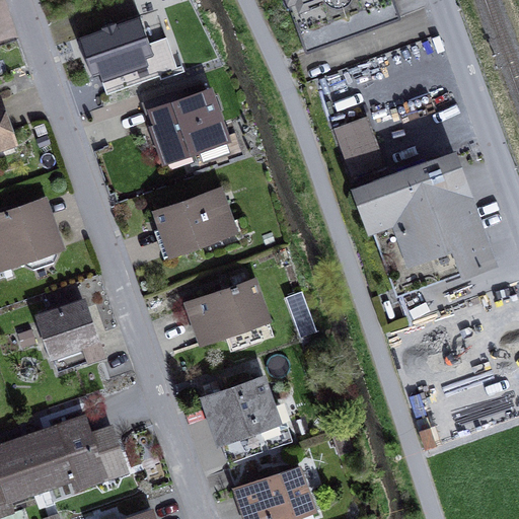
[(285,0),(305,55),(402,19),(395,0),(285,0)]
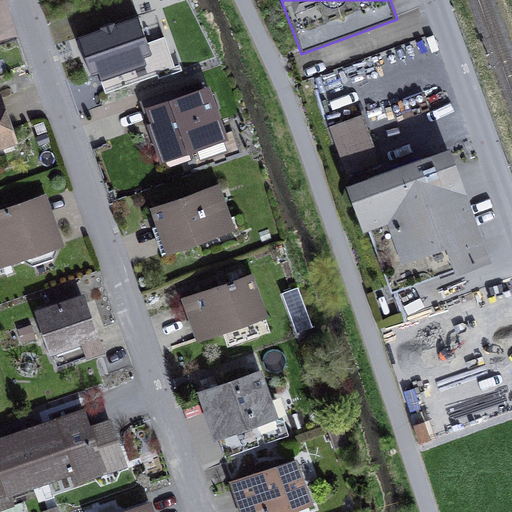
[(159,79),(176,73),(164,38),(147,44),(138,17),(115,25),(114,22),(101,27),(101,29),(79,37),(92,76),(108,70),(115,90),(158,75),(159,79)]
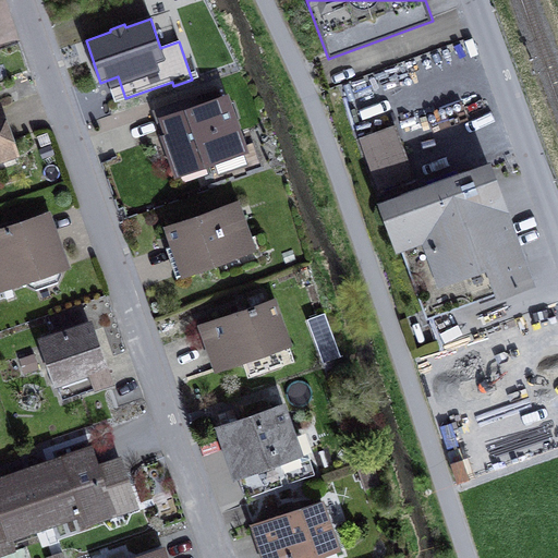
[(206,157),(206,159),(242,147),(226,99),(193,111),(189,99),(155,111),(165,140),(167,138),(174,159),(182,156),(184,165),(206,157)]
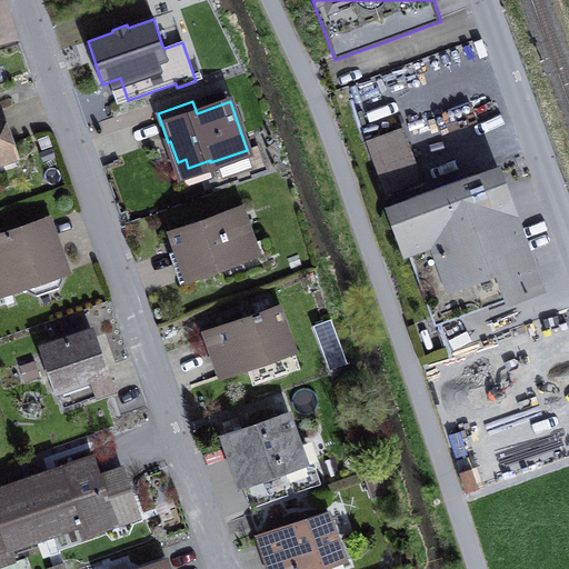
[(0,162),(16,157),(0,112),(0,162)]
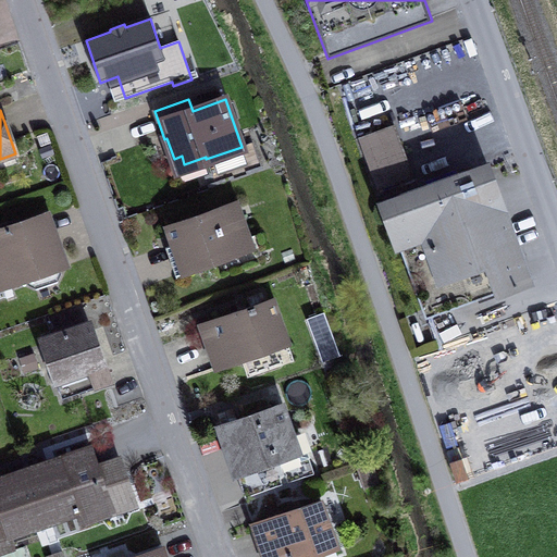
[(379,190),(413,177),(394,124),(358,137),(379,190)]
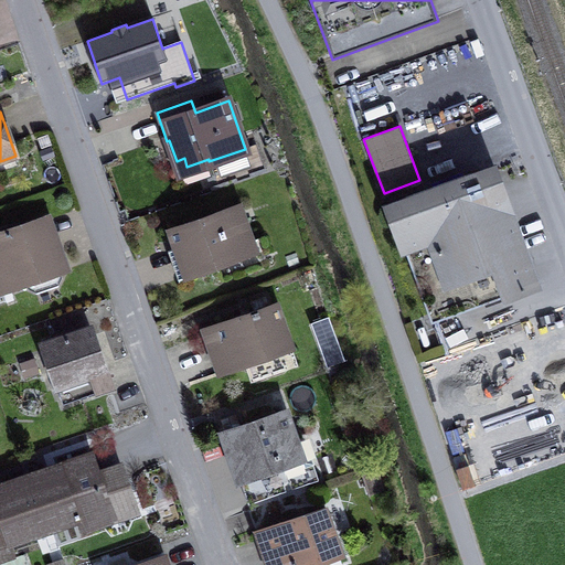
[(177,161),(182,177),(211,167),(209,161),(209,159),(187,167),(184,158),(177,161)]
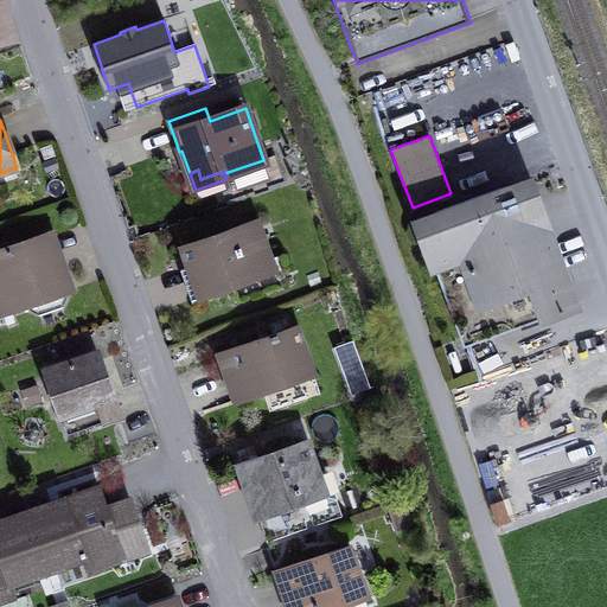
[(537,304),(543,319),(576,306),(543,217),(530,211),(522,185),(413,225),(426,264),(433,262),(465,347),(487,339),(481,324),(537,304)]
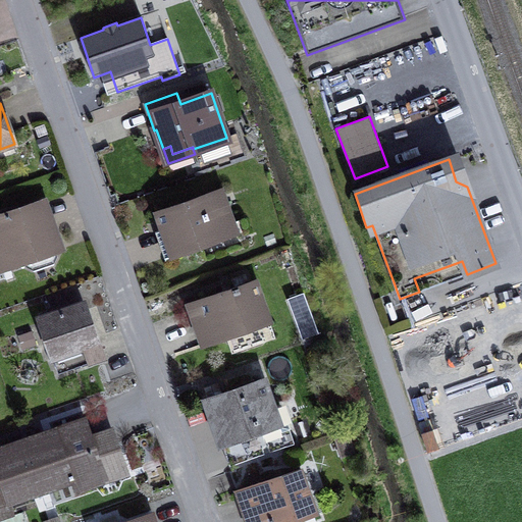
[(199,240),(216,233),(214,229),(232,223),(221,192),(158,213),(167,240),(159,243),(165,258),(201,246),(199,240)]
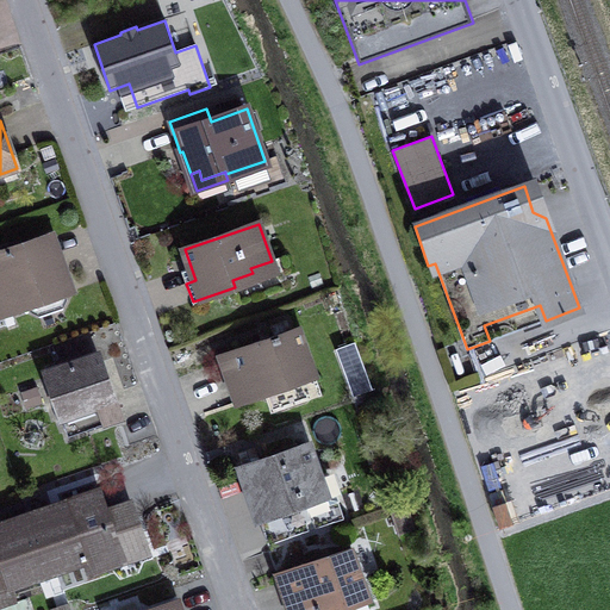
[(67,300),(64,294),(73,292),(66,271),(63,265),(60,266),(51,238),(13,251),(12,248),(0,251),(0,325),(6,324),(2,316),(30,306),(31,312),(39,316),(63,307),(67,300)]
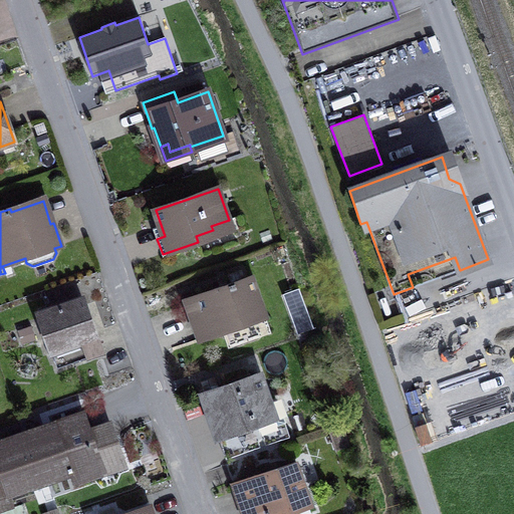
[(196,236),(198,242),(232,230),(229,220),(211,226),(213,230),(196,236)]
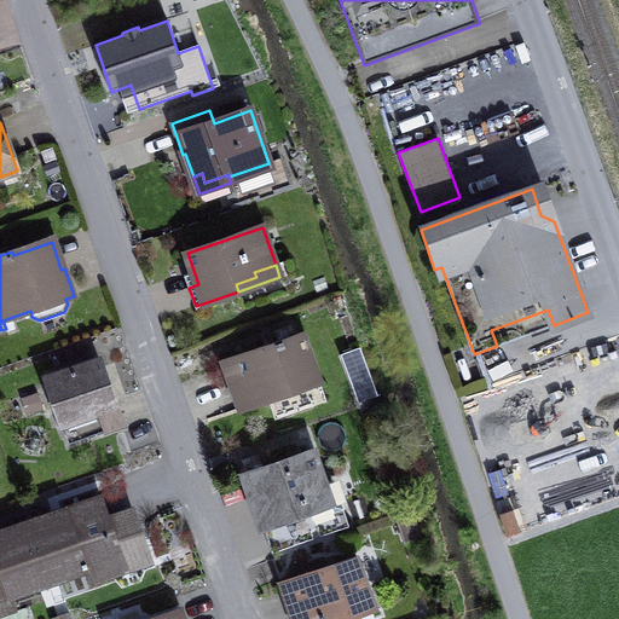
[(491,330),(497,346),(554,325),(548,310),(491,330)]
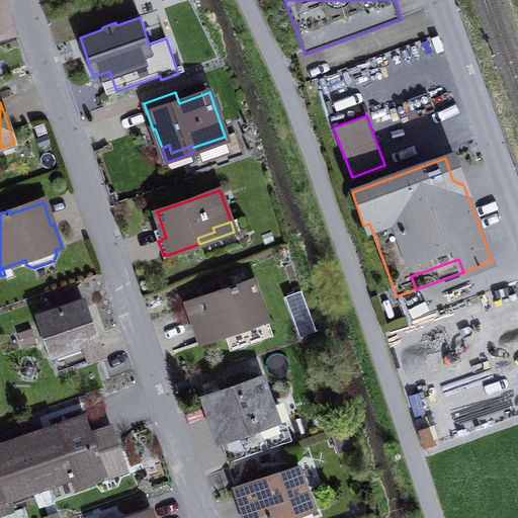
[(257,316),(260,323),(267,321),(253,279),(188,301),(202,343),(246,328),(243,321),(257,316)]
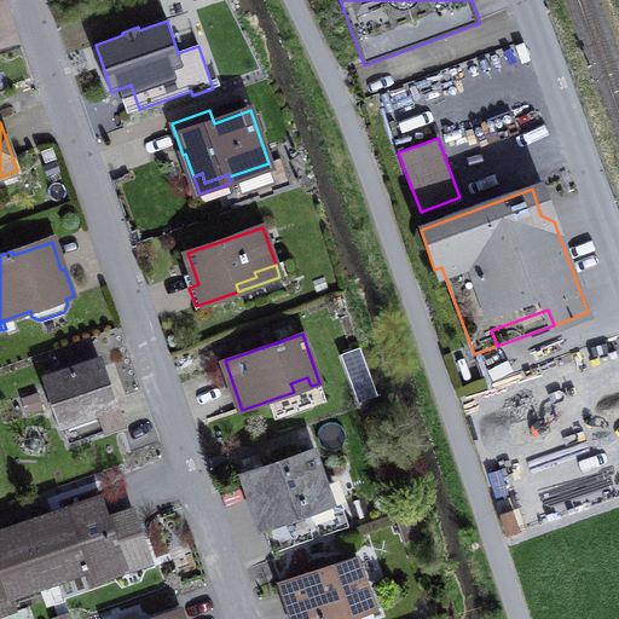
[(358,403),(379,395),(360,347),(341,354),(358,403)]
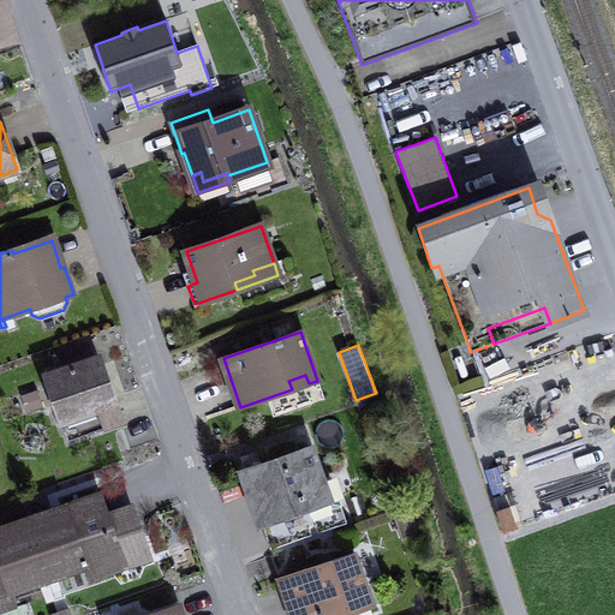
[(70,439),(121,422),(102,369),(99,358),(48,376),(70,439)]
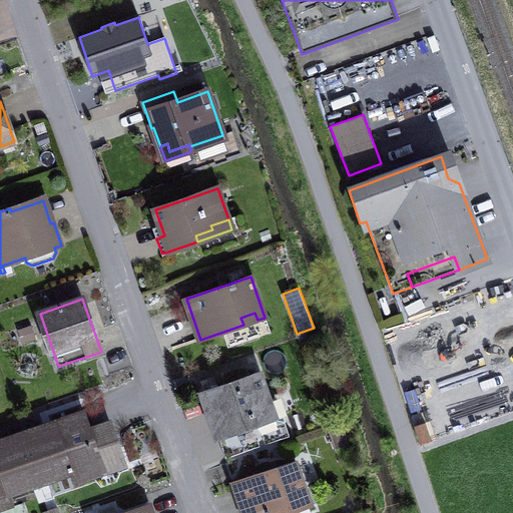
[(243,325),(258,320),(254,313),(240,318),(243,325)]
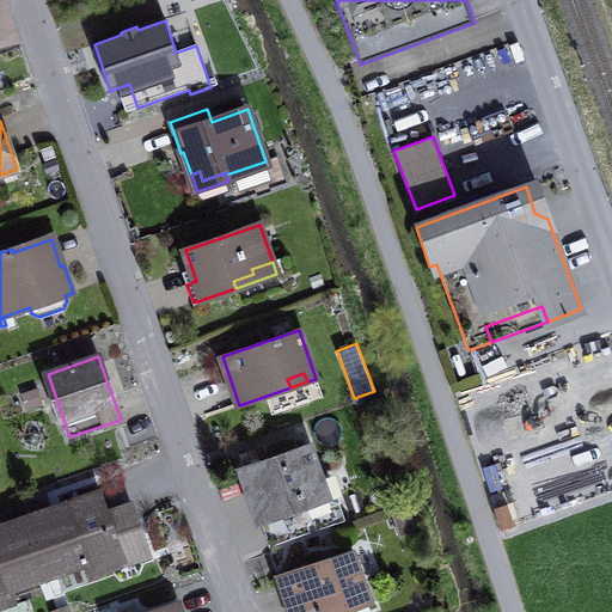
[(269,548),(346,521),(329,475),(320,478),(308,446),(243,469),(269,548)]
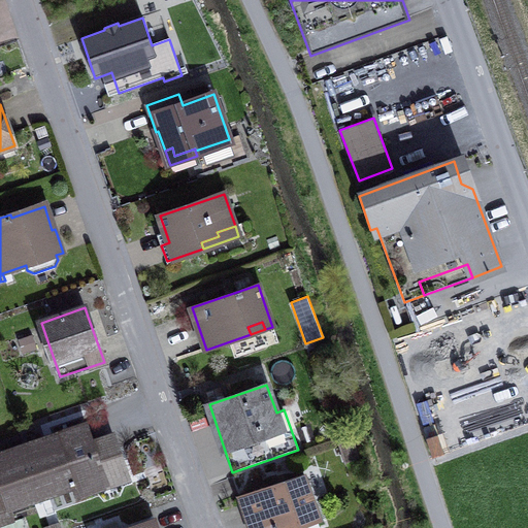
[(92,443),(86,426),(24,447),(41,495),(71,485),(124,466),(113,438),(104,438),(92,443)]
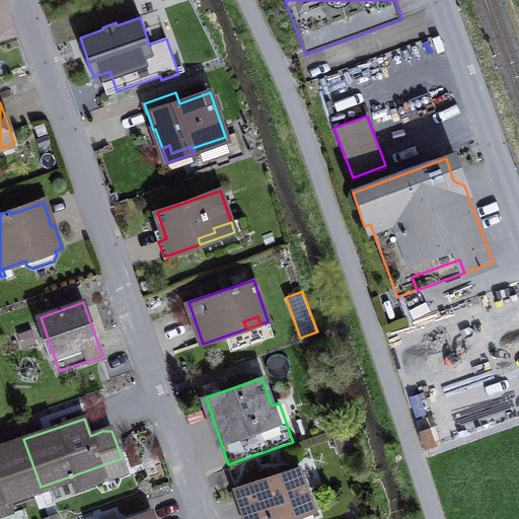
[(0,447),(0,501),(11,498),(41,487),(23,439),(0,447)]
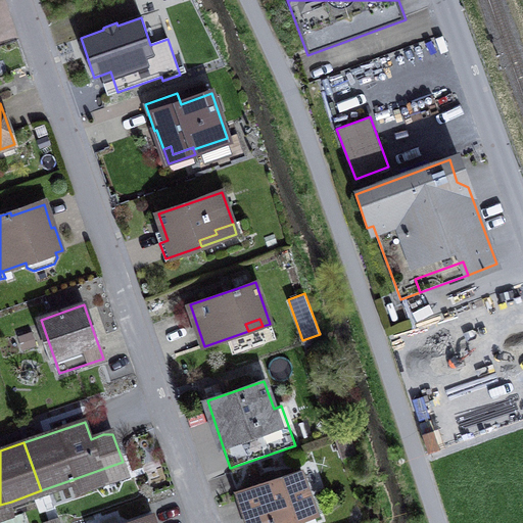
[(126,473),(123,462),(70,480),(75,490),(126,473)]
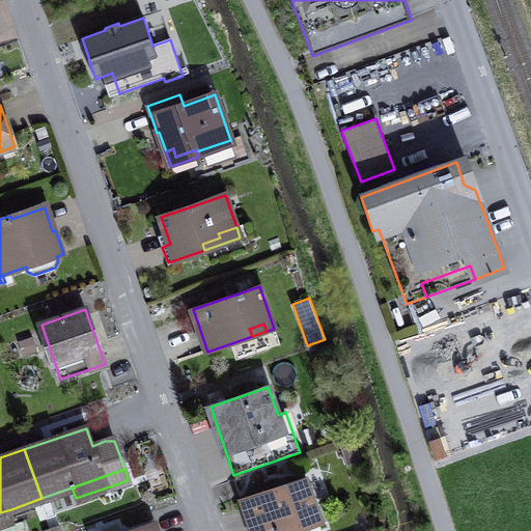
[(243,500),(253,530),(294,530),(320,522),(305,478),(243,500)]
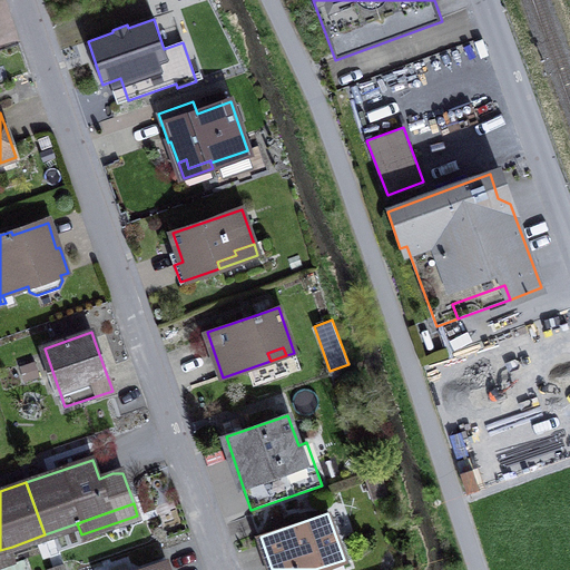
[(0,550),(0,562),(16,558),(12,547),(0,550)]
